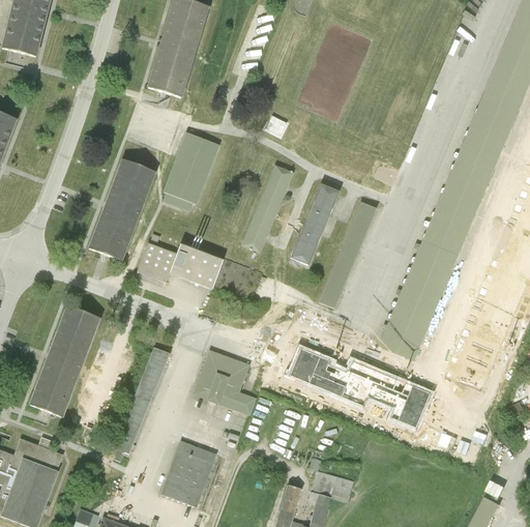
[(12,0),(1,47),(35,55),(48,0),(12,0)]
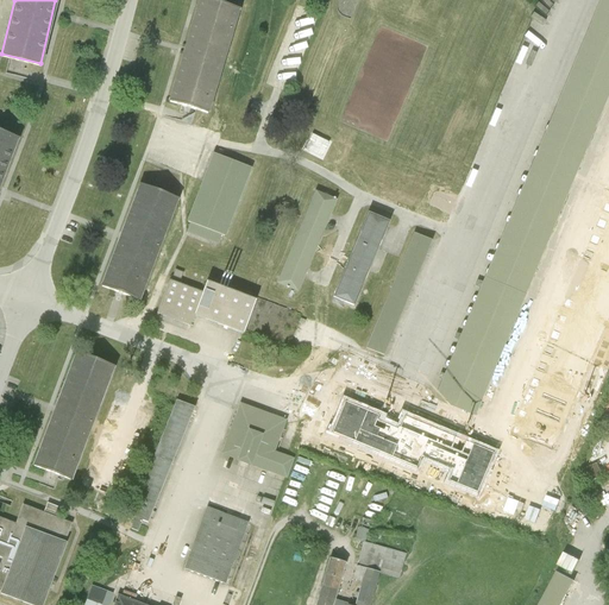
[(199,0),(169,99),(207,111),(238,6),(217,0),(199,0)]
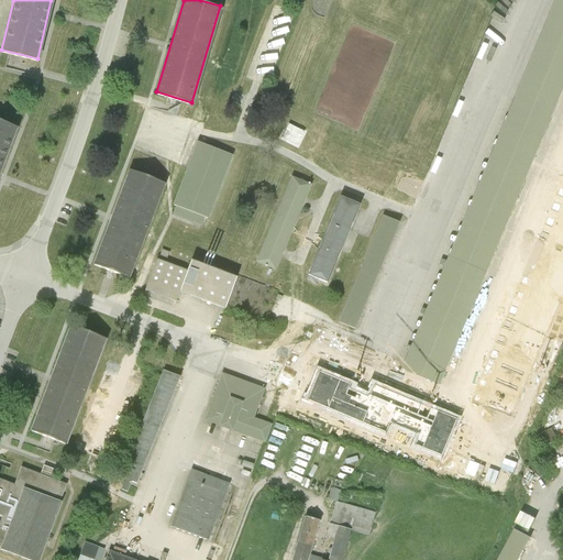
[(554,0),(403,366),(438,381),(562,77),(562,0),(554,0)]
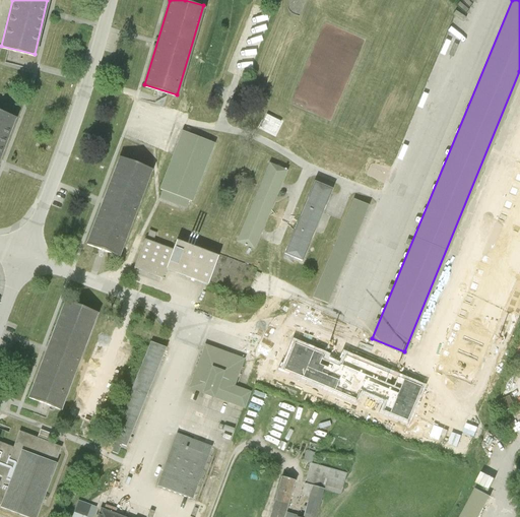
[(0,110),(0,155),(15,116),(0,110)]
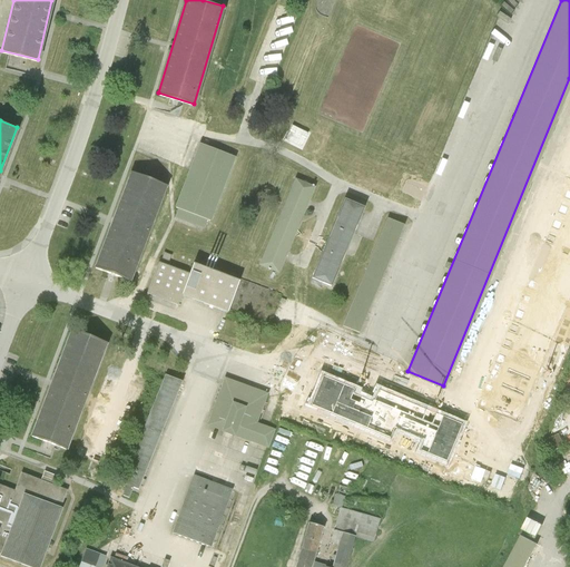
[(200,142),(176,205),(178,206),(175,214),(205,226),(208,217),(210,218),(235,154),(200,142)]
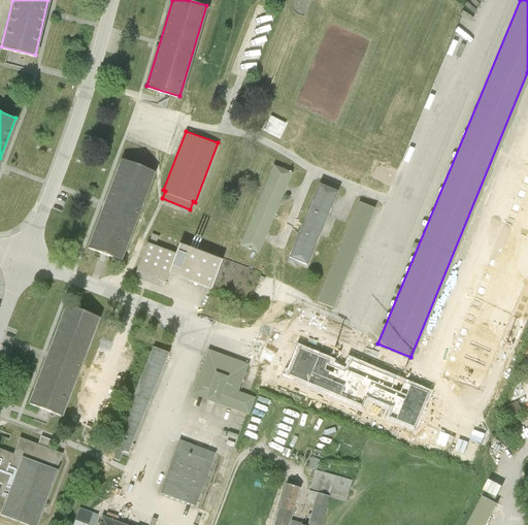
[(122,158),(88,245),(121,258),(154,170),(122,158)]
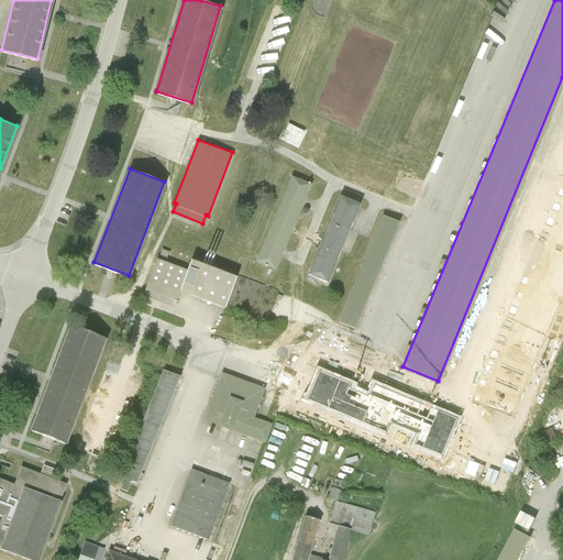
[(290,175),(256,260),(264,263),(264,264),(265,265),(266,264),(274,267),(309,183),(308,183),(309,180),(307,180),(307,182),(290,175)]
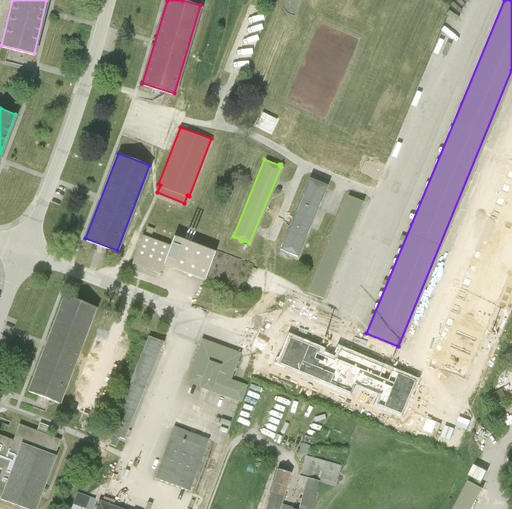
[(309,177),(280,247),(283,249),(283,250),(284,251),(285,249),(297,254),(325,184),(325,183),(324,182),(323,183),(309,177)]
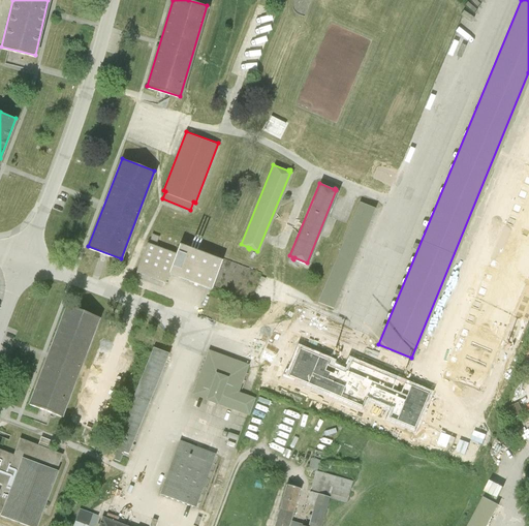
[(360,200),(318,300),(333,306),(374,207),(360,200)]
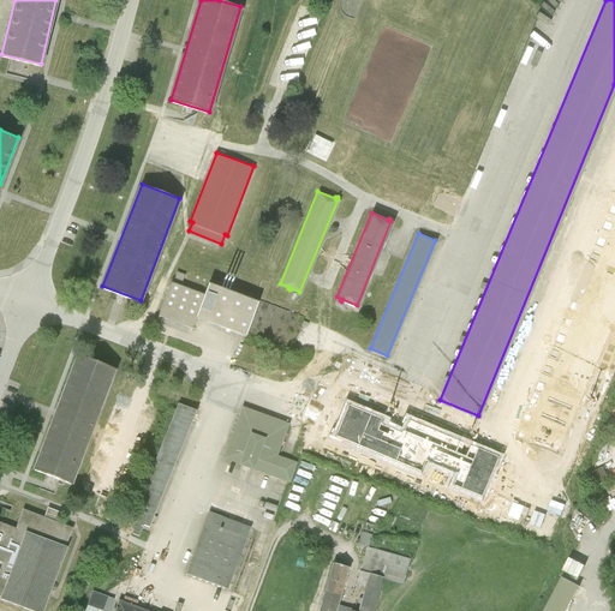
[(172,280),(159,313),(191,325),(195,316),(245,334),(257,300),(208,282),(204,292),(172,280)]
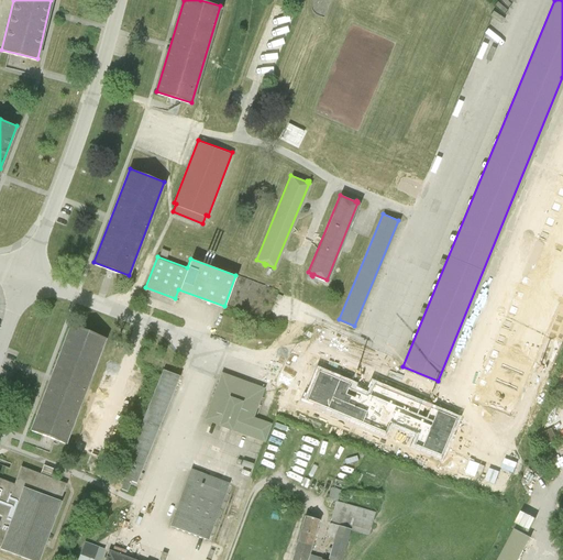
[(70,324),(31,428),(66,441),(106,337),(70,324)]
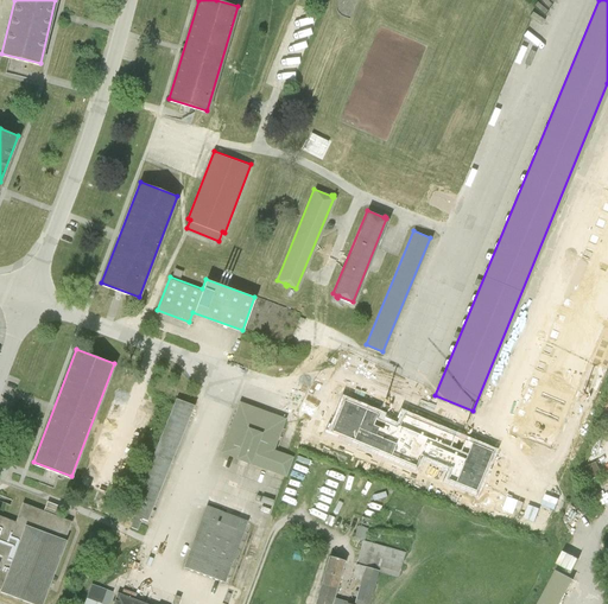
[(177,396),(131,512),(135,514),(132,525),(138,528),(143,516),(147,519),(195,404),(177,396)]
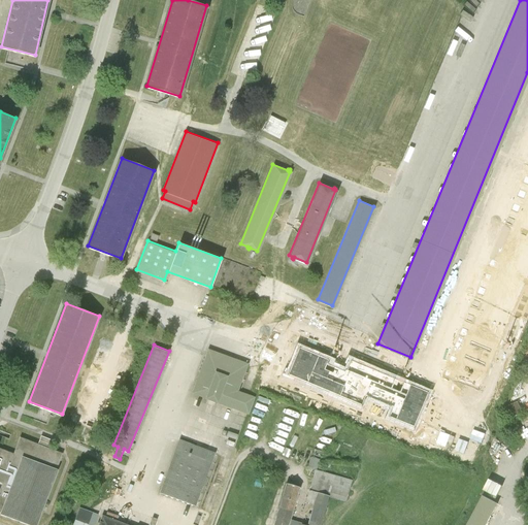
[(287,373),(362,404),(366,395),(391,405),(388,415),(414,426),(428,391),(351,358),(347,368),(345,367),(344,369),(327,362),(328,358),(298,346),(287,373)]
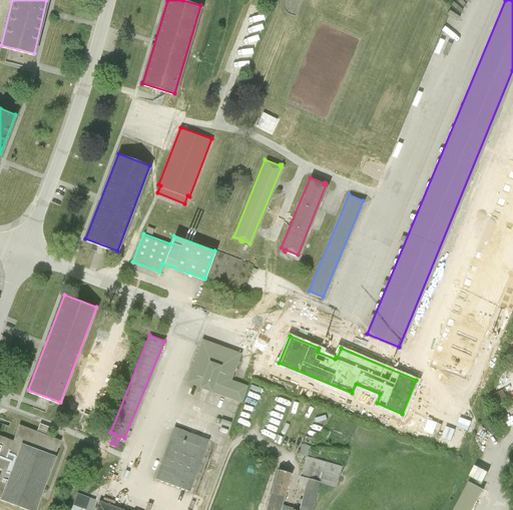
[(202,338),(187,380),(201,385),(200,386),(211,390),(211,389),(240,399),(246,385),(230,379),(240,352),(202,338)]
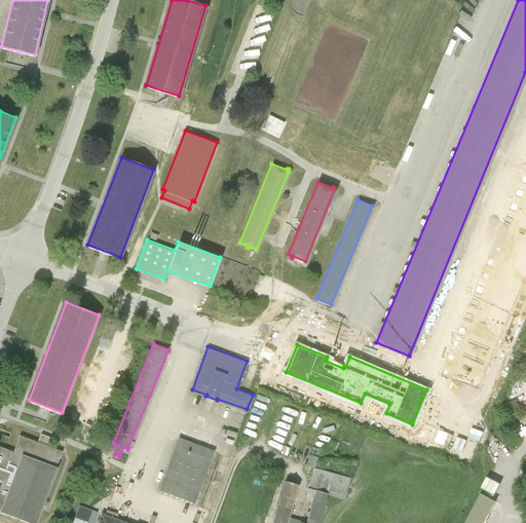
[(13,451),(0,445),(0,478),(3,479),(0,486),(0,508),(1,509),(1,510),(36,522),(57,467),(55,465),(62,449),(48,445),(51,437),(40,433),(37,441),(20,434),(13,451)]
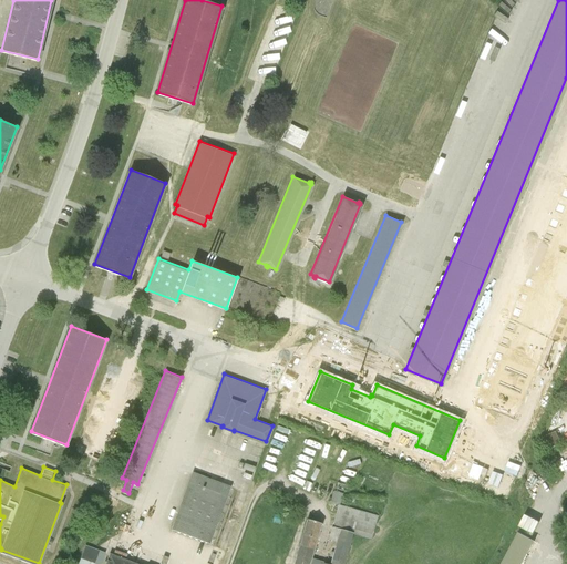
[(193,471),(172,527),(208,542),(230,484),(193,471)]
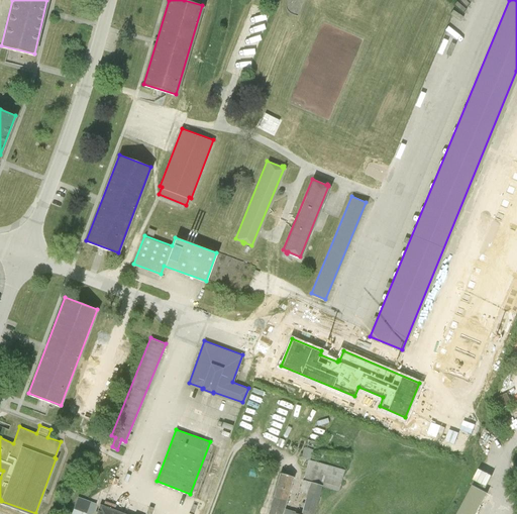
[(317,440),(307,437),(305,444),(315,447),(317,440)]
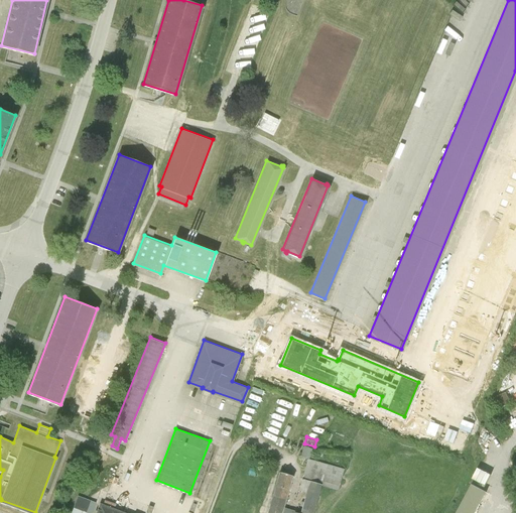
[(300,454),(309,457),(311,447),(303,444),(300,454)]
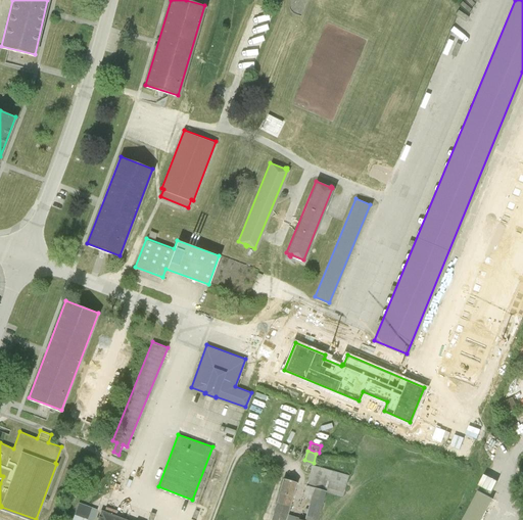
[(289,505),(276,502),(271,519),(316,519),(325,489),(342,494),(348,474),(312,464),(302,494),(312,497),(304,519),(286,514),(289,505)]
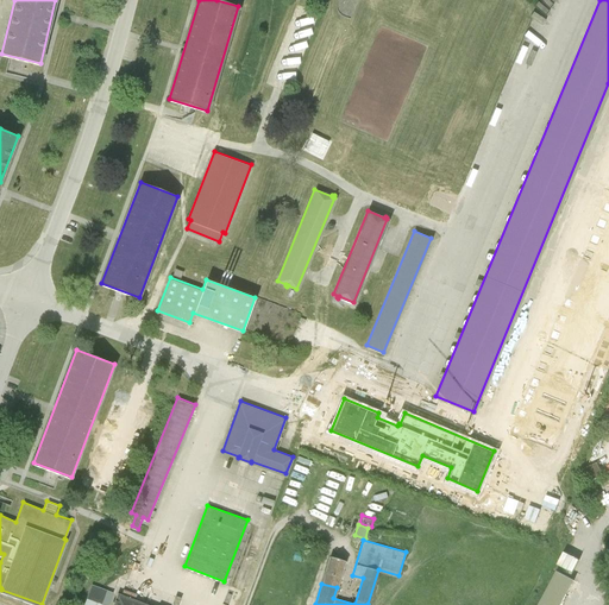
[(345,560),(330,555),(321,584),(337,587),(345,560)]
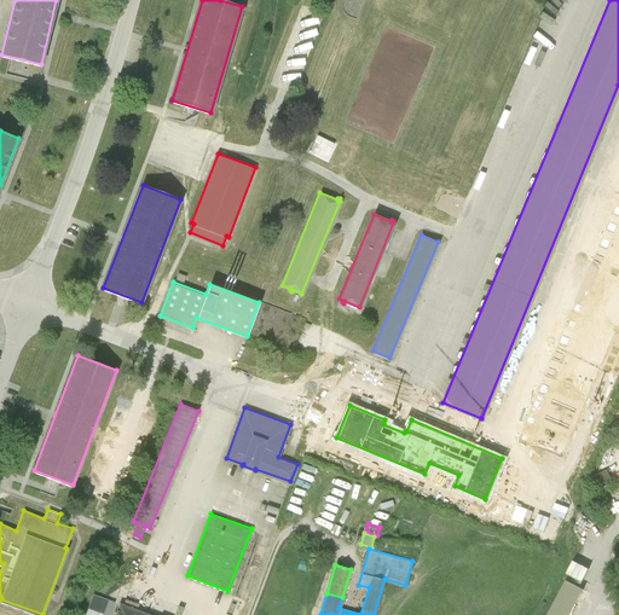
[(106,614),(113,601),(93,593),(85,614),(106,614)]
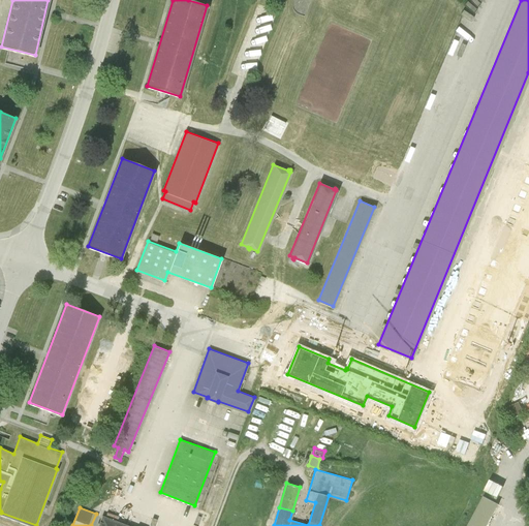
[(130,525),(102,516),(98,525),(130,525)]
